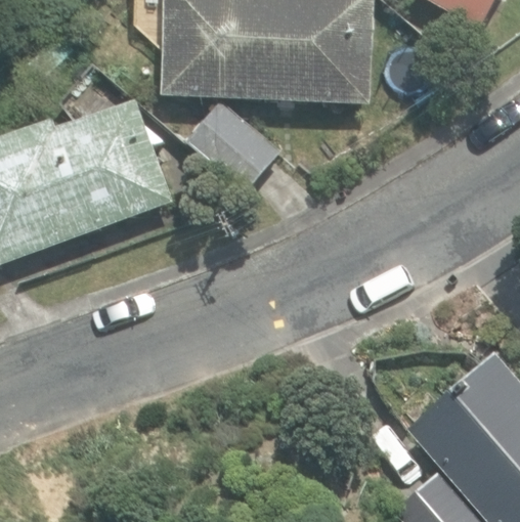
[(167,0),(164,96),(371,104),(374,0),(167,0)]
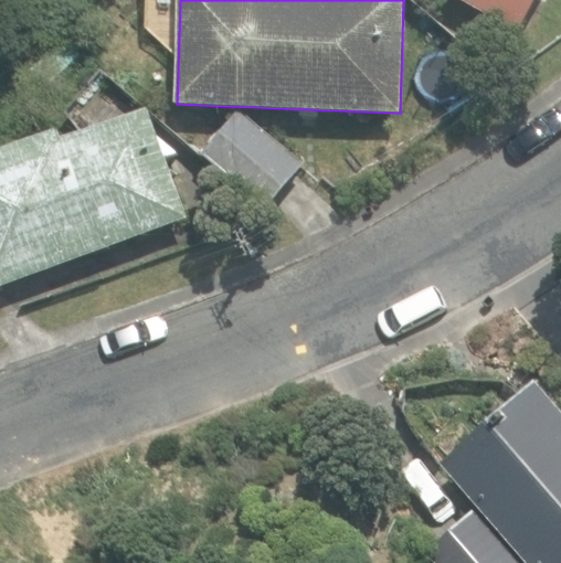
[(462,0),(517,31),(535,0),(462,0)]
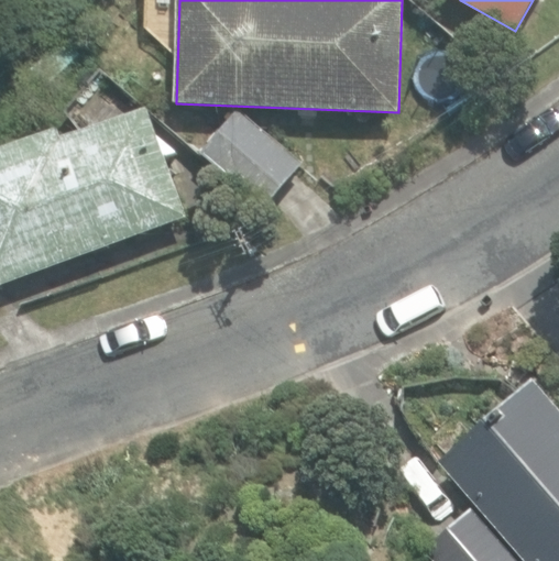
[(0,285),(185,216),(144,109),(61,140),(57,131),(0,152),(0,285)]
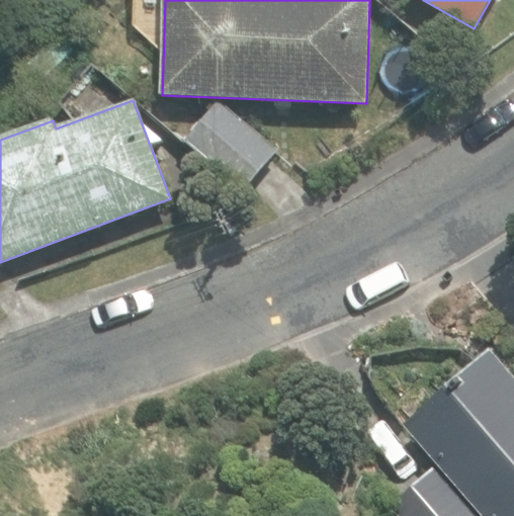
[(184,141),(242,190),(276,150),(219,100),(184,141)]
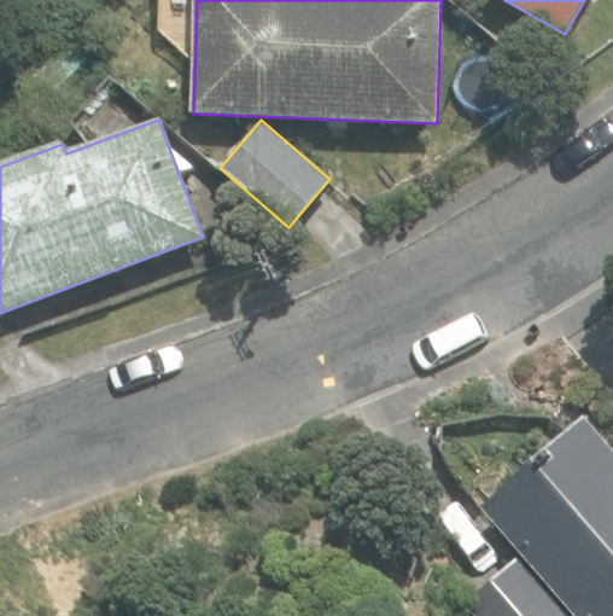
[(484,507),(577,615),(612,615),(612,451),(587,420),(484,507)]
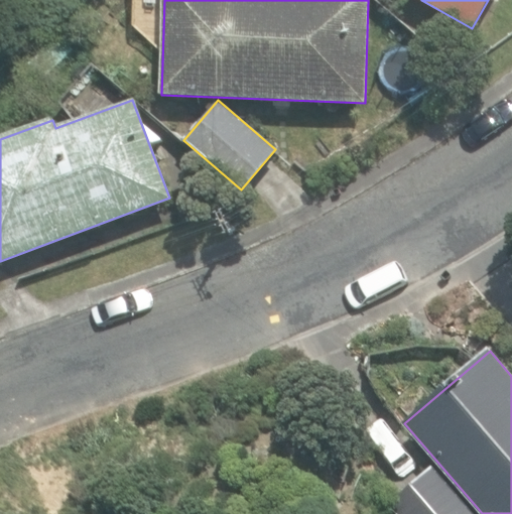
[(388,504),(397,513),(473,513),(432,466),(388,504)]
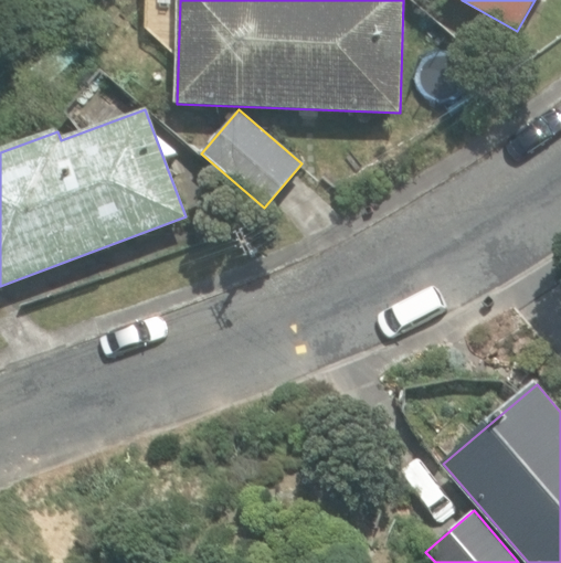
All buildings are outlined.
